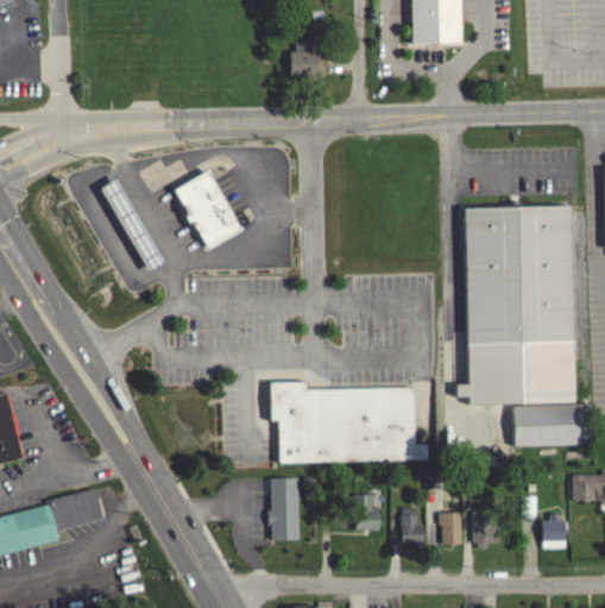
[(411,0),(414,43),(462,43),(461,0),(411,0)]
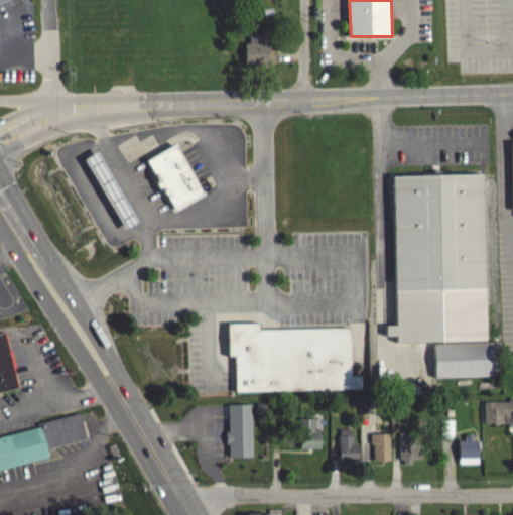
[(247,69),(272,68),(271,39),(251,40),(251,48),(246,48),(247,69)]
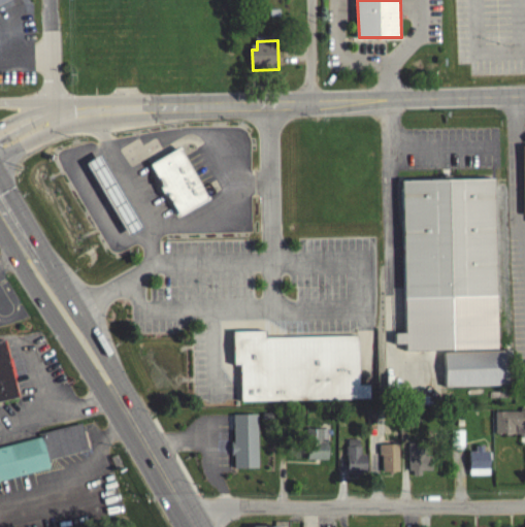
[(152,164),(160,178),(161,184),(163,189),(165,195),(168,197),(172,200),(173,201),(182,215),(210,198),(181,147),(152,164)]
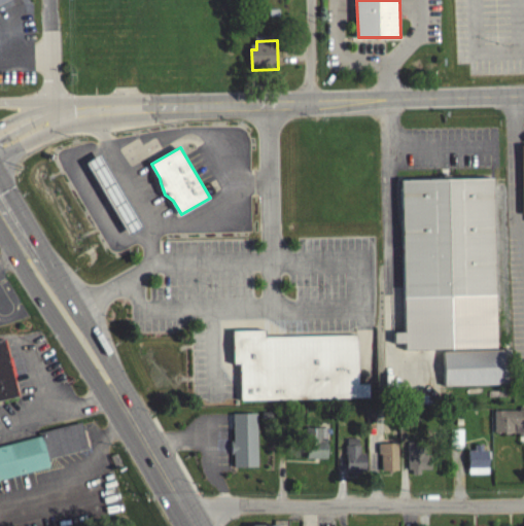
[(86,162),(102,153),(144,225),(129,235),(86,162)]
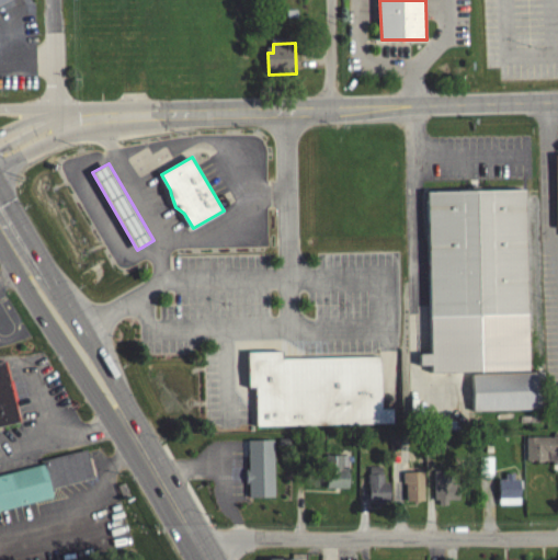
[(429,192),(433,354),(422,354),(422,365),(433,365),(433,373),(531,369),(527,190),(429,192)]
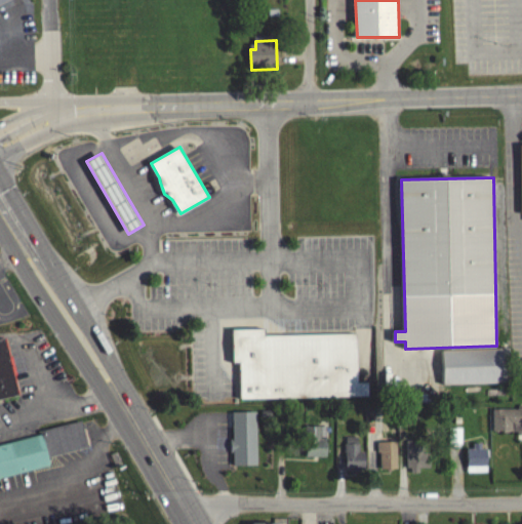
[(494,236),(493,293),(506,293),(507,236),(494,236)]
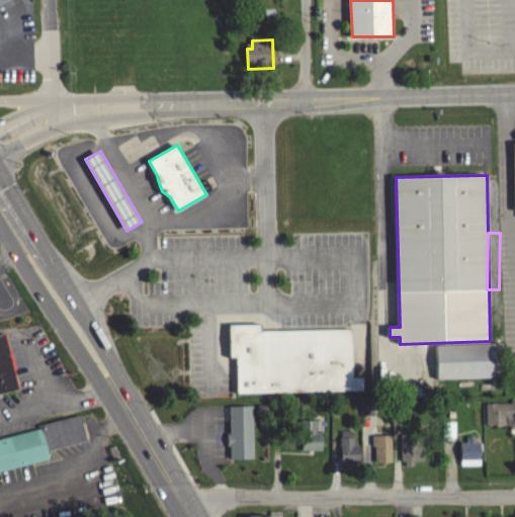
[(231,325),(231,356),(238,356),(239,394),(364,392),(364,376),(354,377),(352,329),(263,332),(263,324),(231,325)]
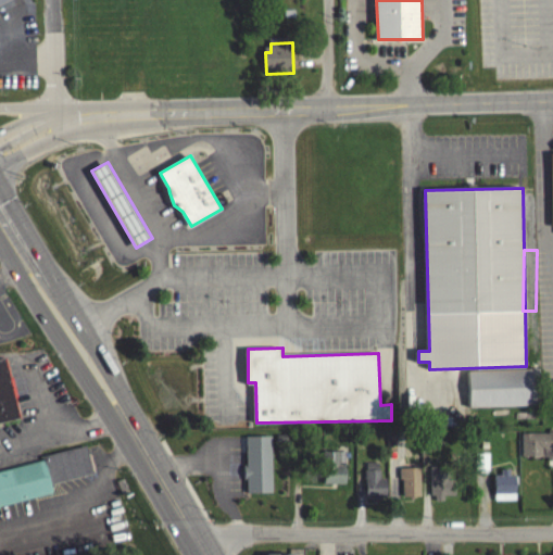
[(0,358),(0,423),(21,418),(13,387),(7,357),(0,358)]
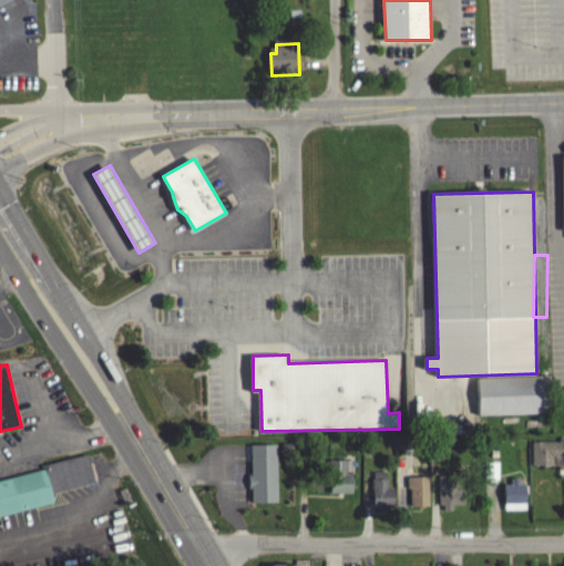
[(479,378),(480,414),(553,413),(551,376),(479,378)]
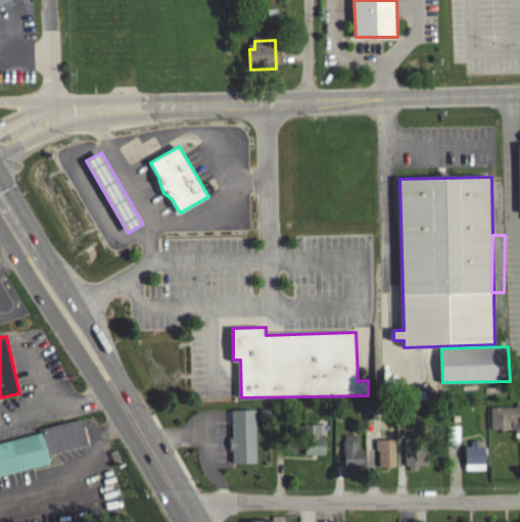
[(492,435),(519,434),(519,412),(491,413),(492,435)]
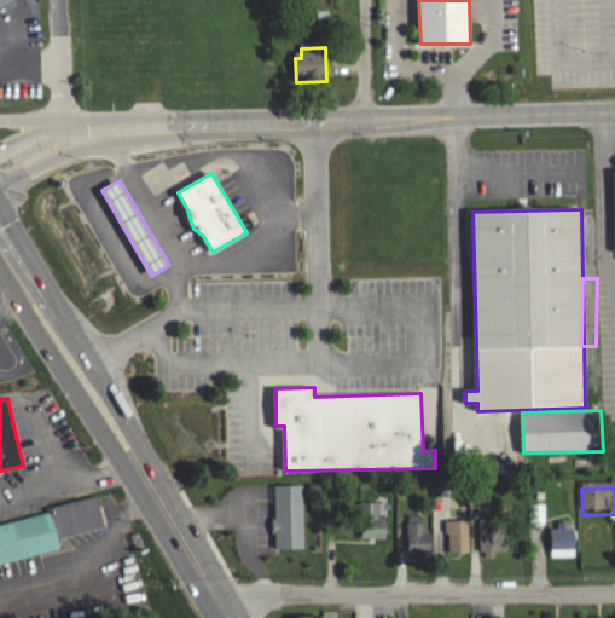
[(303,492),(273,492),(274,556),(305,555),(303,492)]
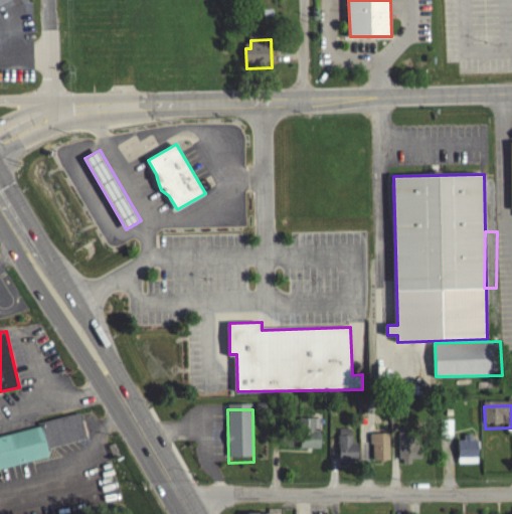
[(0,437),(0,469),(51,456),(49,448),(89,438),(81,411),(43,422),(44,425),(0,437)]
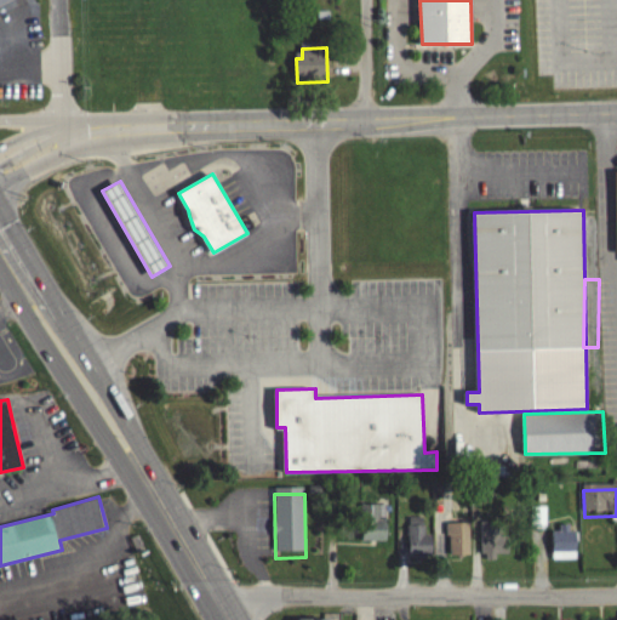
[(386,511),(363,510),(361,547),(386,547),(387,524),(386,524),(386,511)]
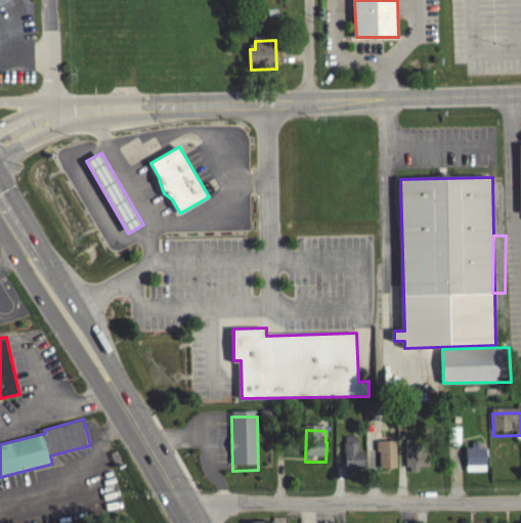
[(463,433),(450,433),(449,450),(462,450),(463,433)]
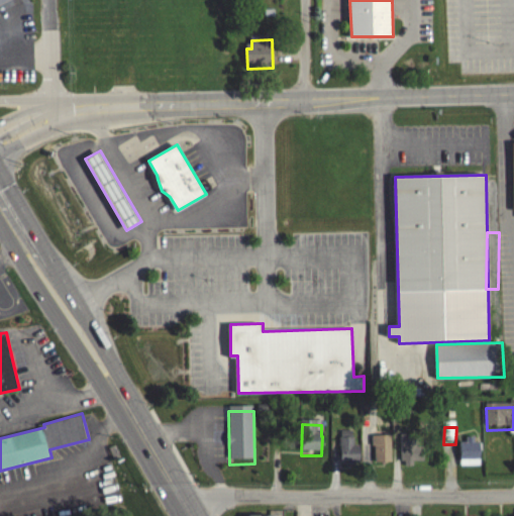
[(361,470),(360,449),(353,449),(353,435),(340,435),(341,470),(361,470)]
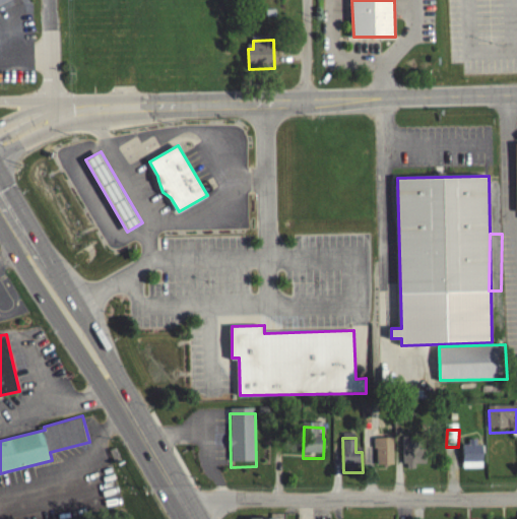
[(394,469),(394,443),(376,443),(377,470),(394,469)]
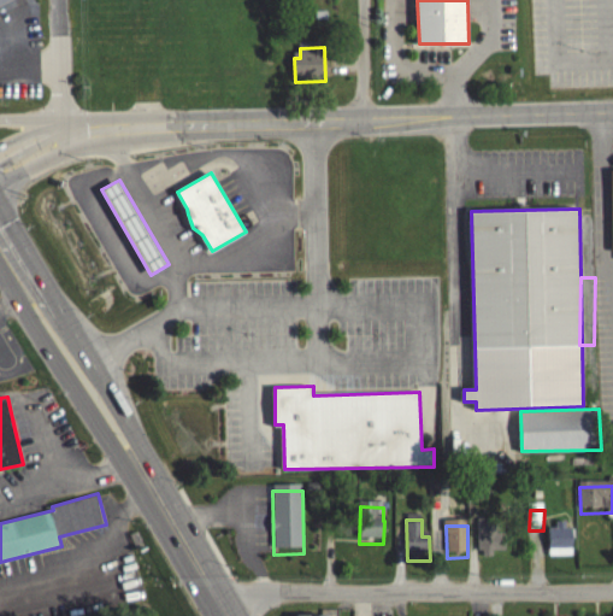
[(479,559),(505,559),(506,529),(481,529),(479,559)]
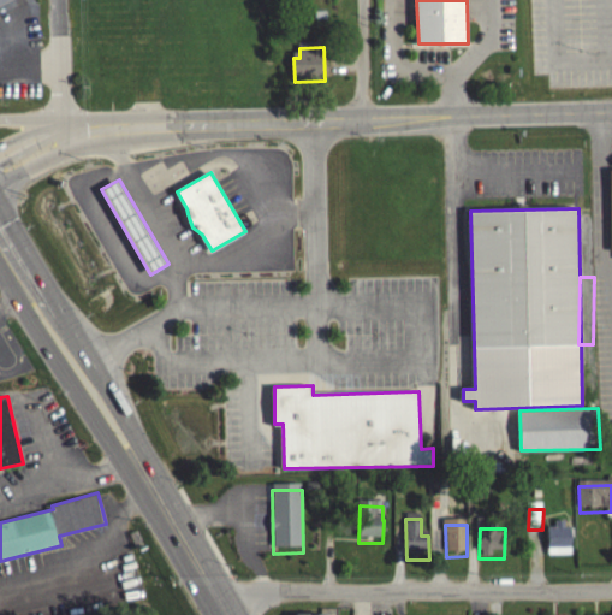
[(548,530),(550,561),(571,561),(570,528),(548,530)]
